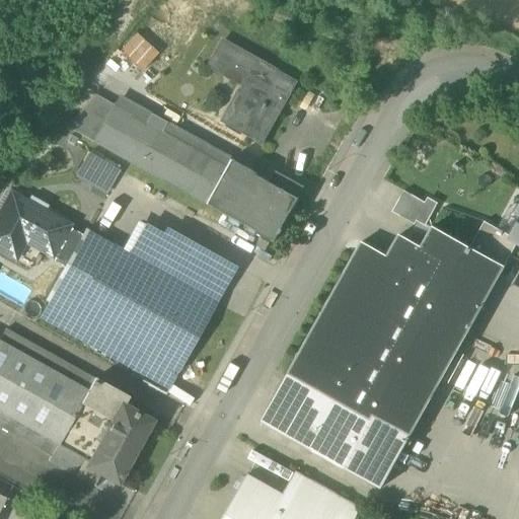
[(119,53),(141,73),(157,55),(135,34),(119,53)]
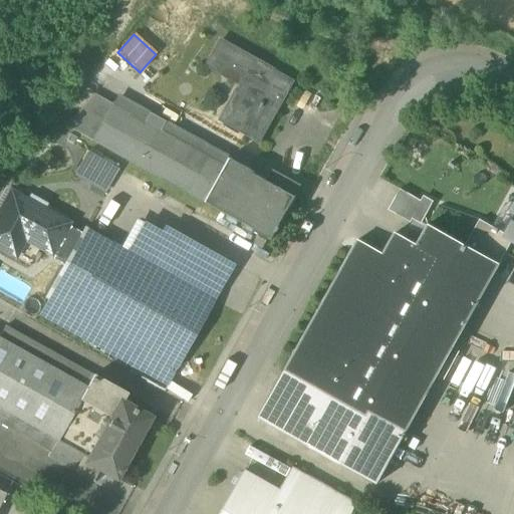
[(221,122),(259,144),(293,83),(218,42),(205,64),(242,84),(221,122)]
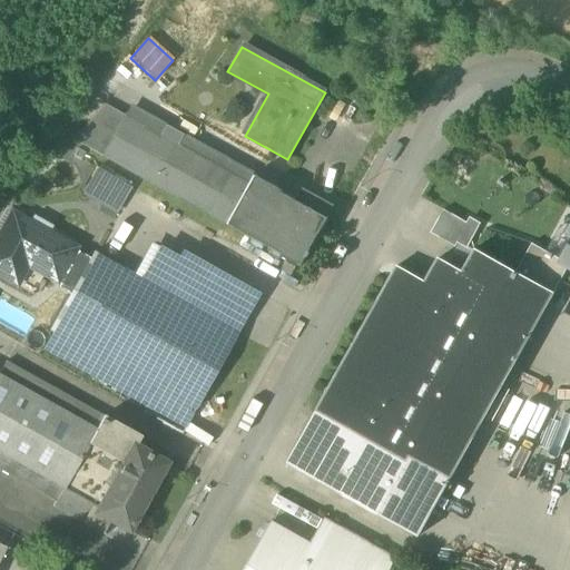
[(77,119),(86,127),(104,107),(96,99),(77,119)]
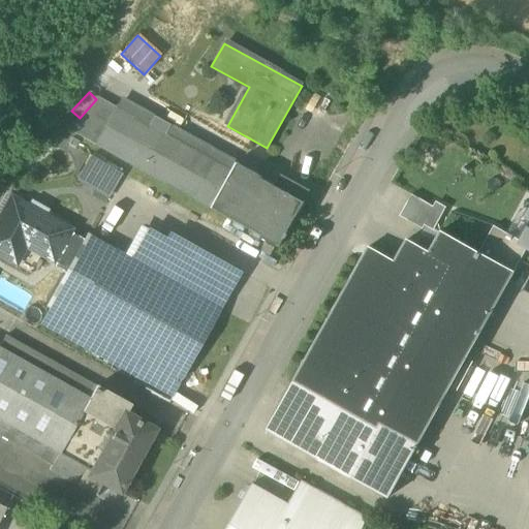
[(67,131),(93,146),(115,109),(96,98),(96,99),(80,118),(67,131)]
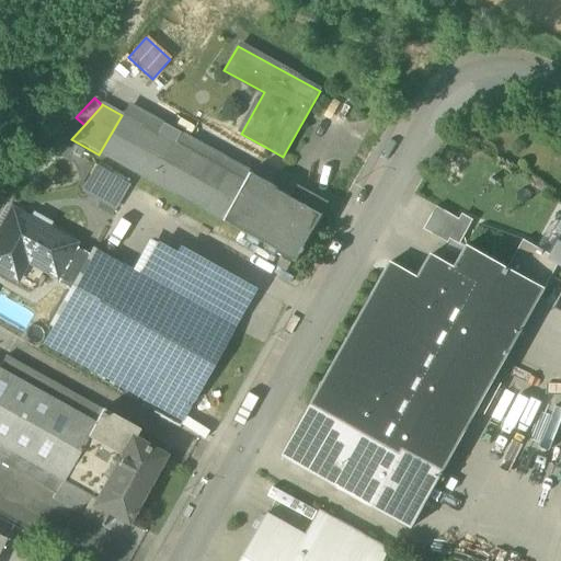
[(242,181),(247,172),(248,170),(127,104),(122,115),(242,181)]
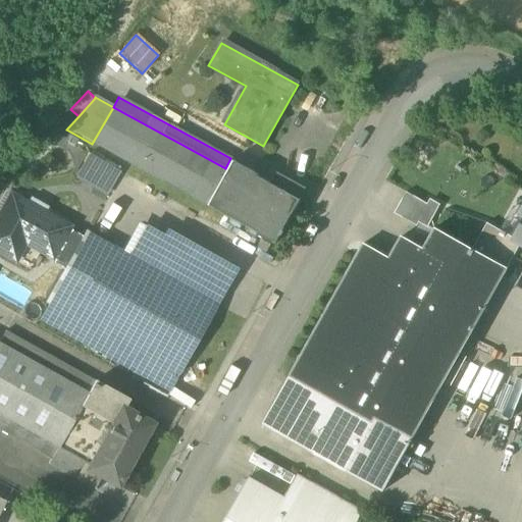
[(92,144),(205,205),(225,168),(113,107),(92,144)]
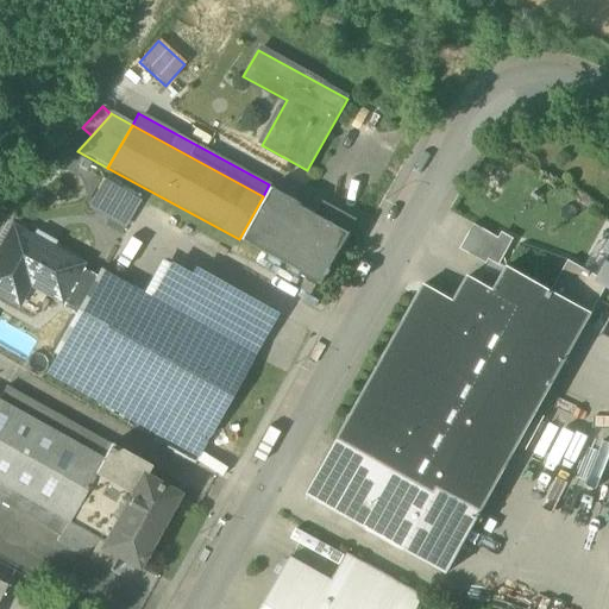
[(140,201),(104,181),(87,209),(124,231),(140,201)]
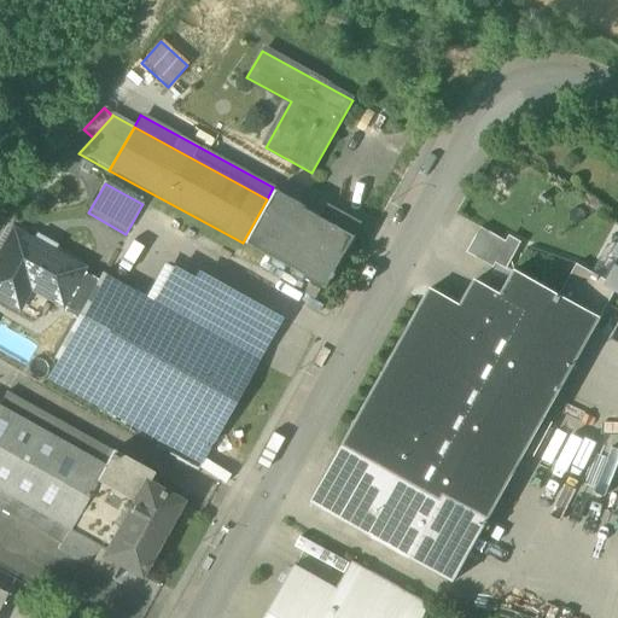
[(272,190),(267,199),(243,243),(326,289),(355,235),(272,190)]
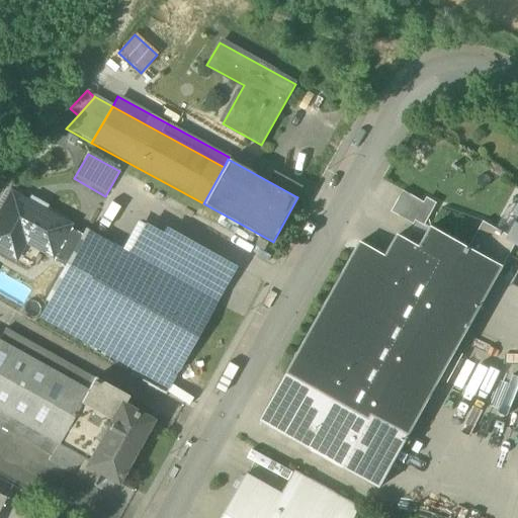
[(392,212),(414,226),(416,222),(422,210),(426,204),(404,191),(392,212)]
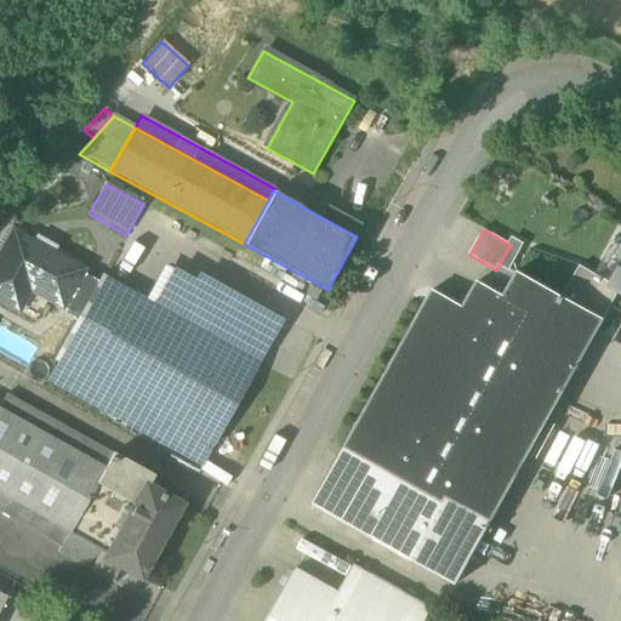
[(29,292),(61,309),(62,306),(80,274),(83,269),(13,231),(0,254),(0,302),(4,306),(16,284),(29,292)]
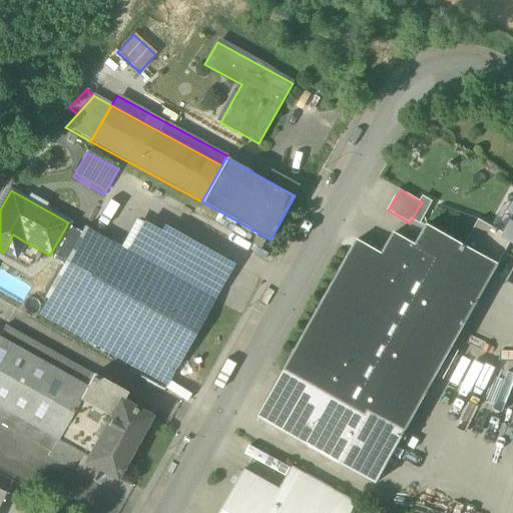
[(512,207),(504,203),(490,226),(506,235),(512,222),(512,209),(512,207)]
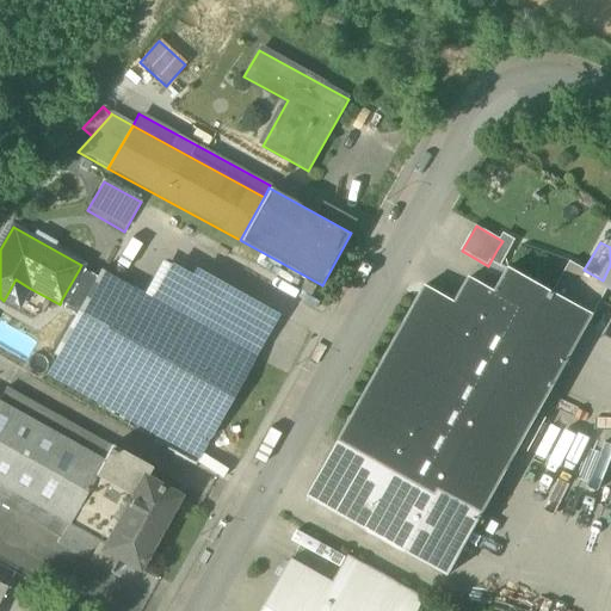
[(491,261),(501,267),(508,254),(498,248),(491,261)]
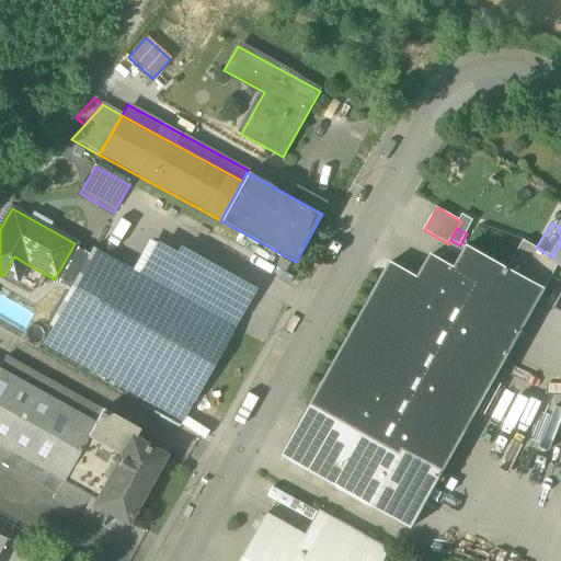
[(524,240),(508,268),(546,289),(560,262),(553,259),(553,258),(536,248),(524,240)]
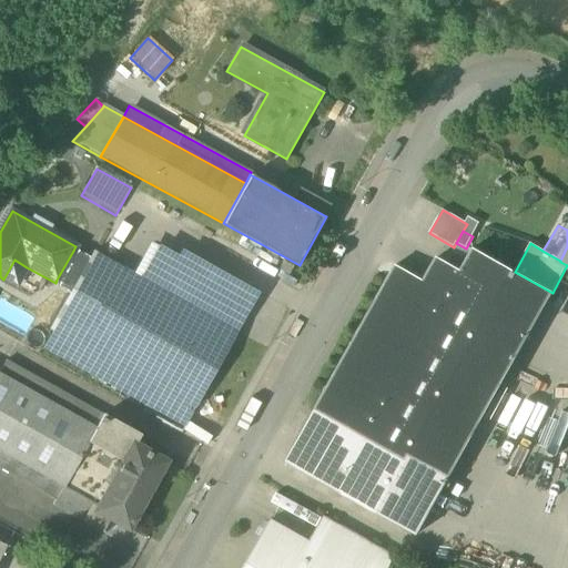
[(139,280),(158,290),(176,256),(158,246),(139,280)]
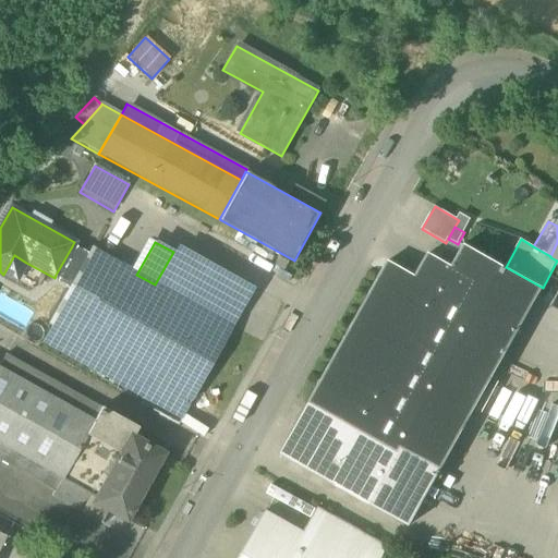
[(465,245),(453,267),(440,290),(360,436),(436,478),(543,288),(506,267),(465,245)]
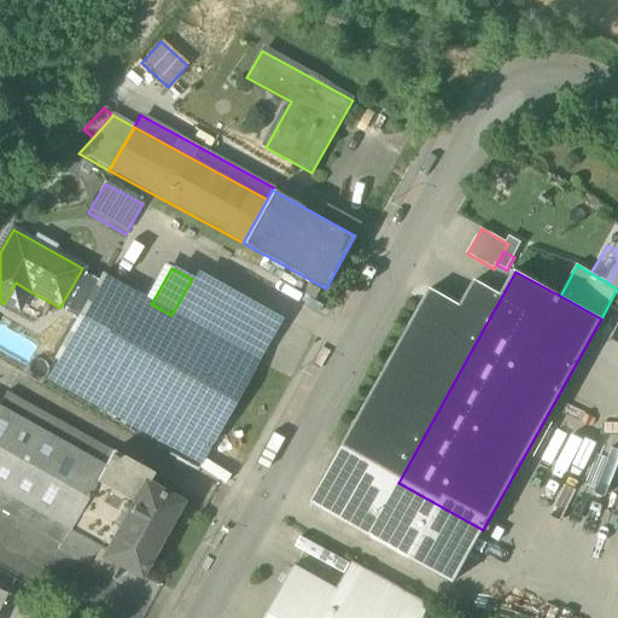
[(62,304),(79,314),(97,283),(80,273),(62,304)]
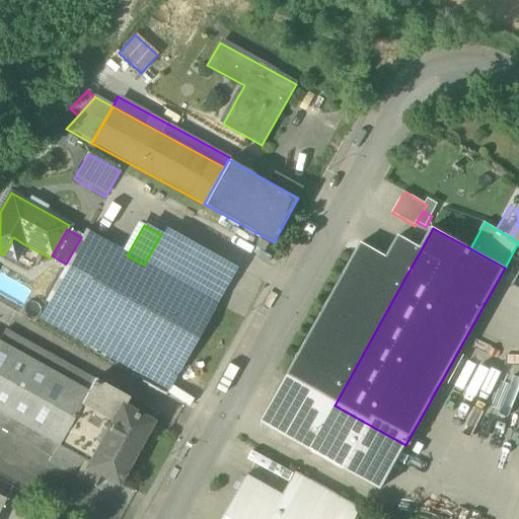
[(161,234),(144,265),(214,304),(234,269),(163,229),(161,234)]
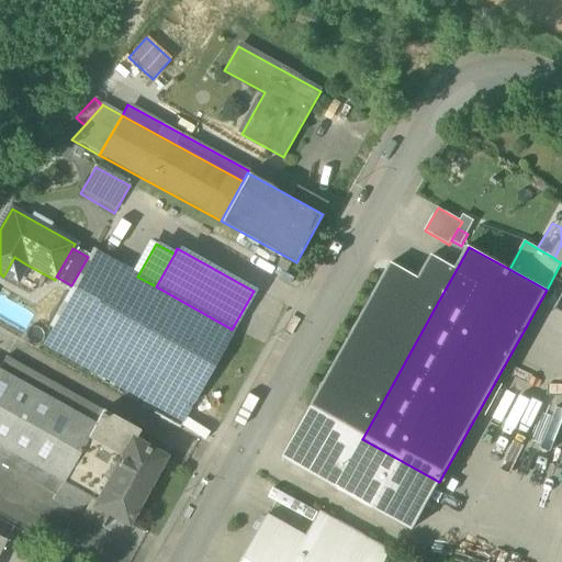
[(52,329),(74,343),(117,266),(91,250),(88,257),(71,285),(48,327),(52,329)]
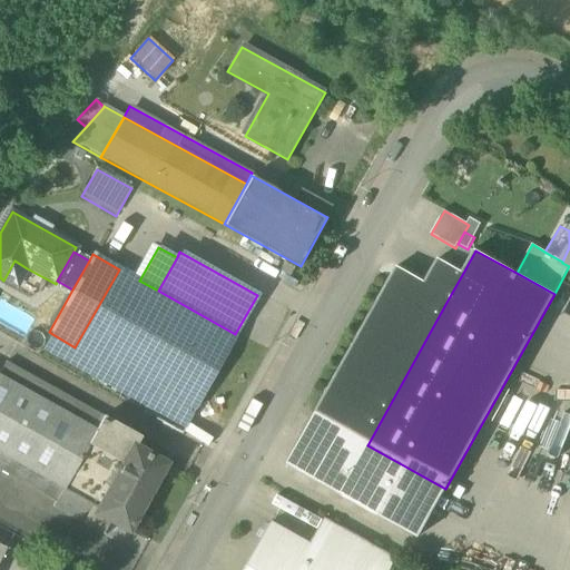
[(439,259),(426,283),(450,296),(463,273),(439,259)]
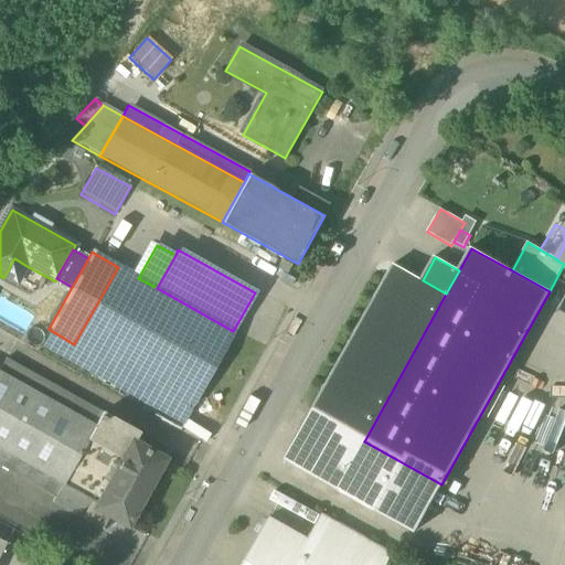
[(14,258),(3,278),(17,285),(27,266),(14,258)]
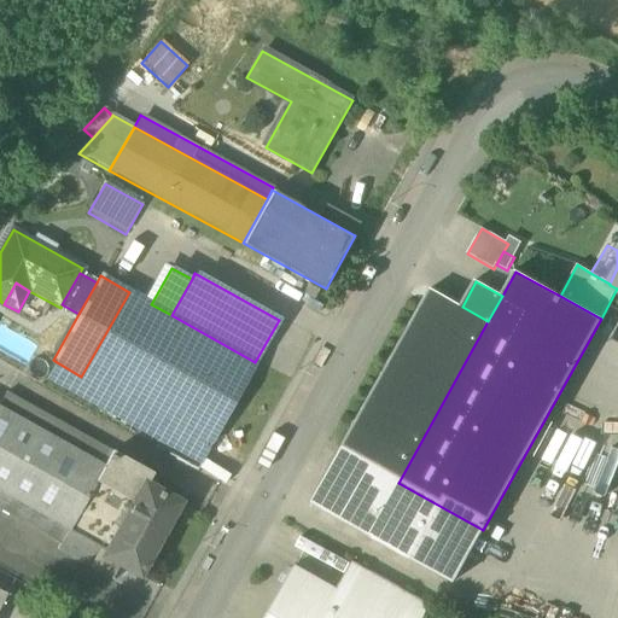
[(398,483),(488,321),(462,307),(431,290),(340,450),(398,483)]
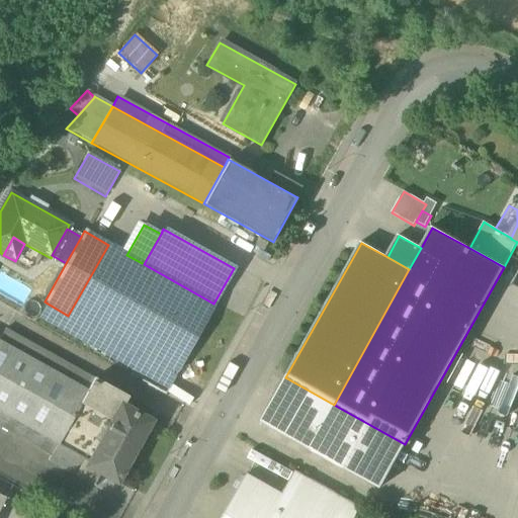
[(174,374),(213,304),(144,264),(126,255),(108,245),(68,316),(174,374)]
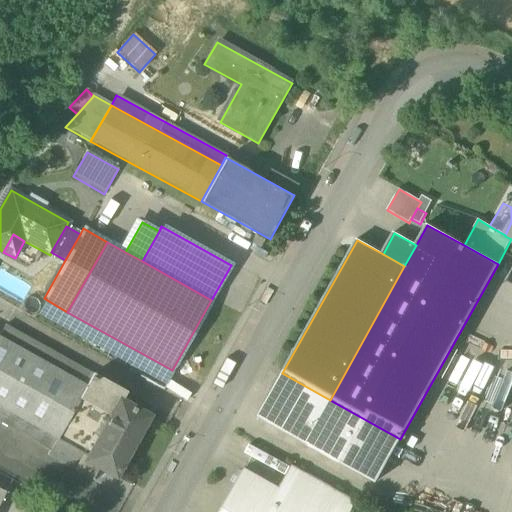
[(67,312),(47,300),(38,315),(164,385),(172,370),(67,312)]
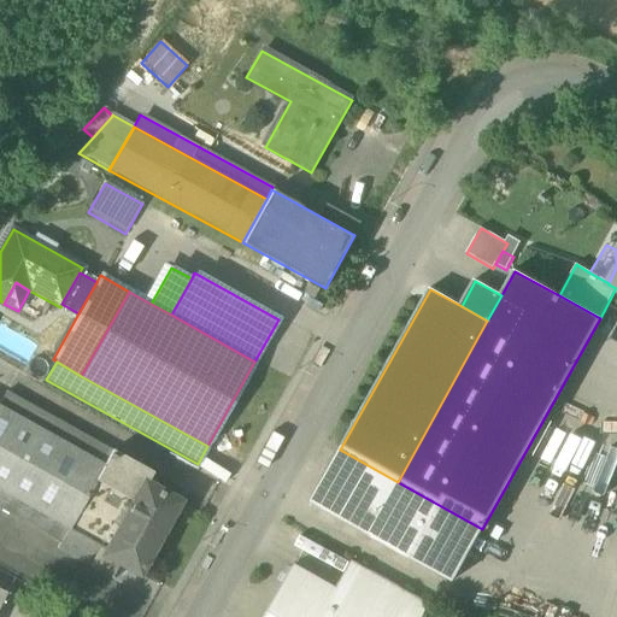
[(6,393),(0,404),(0,409),(105,468),(60,544),(57,551),(109,580),(118,564),(105,557),(145,485),(146,485),(152,474),(6,393)]
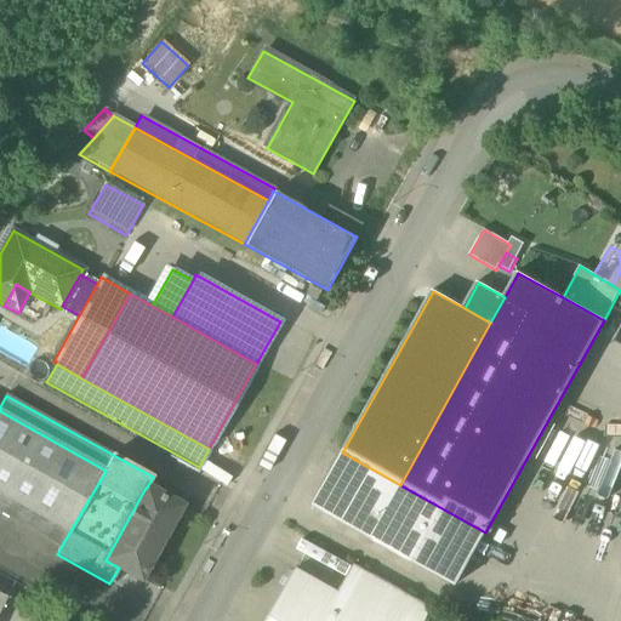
[(0,513),(61,547),(106,471),(0,411),(0,513)]
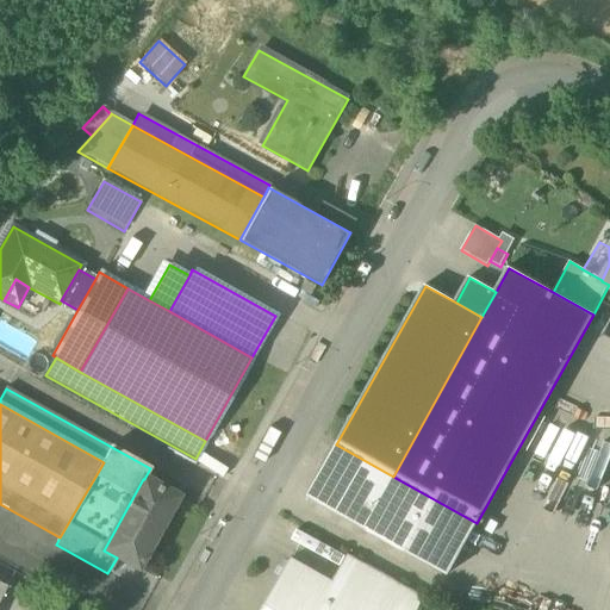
[(447,576),(477,523),(393,477),(336,444),(307,497),(447,576)]
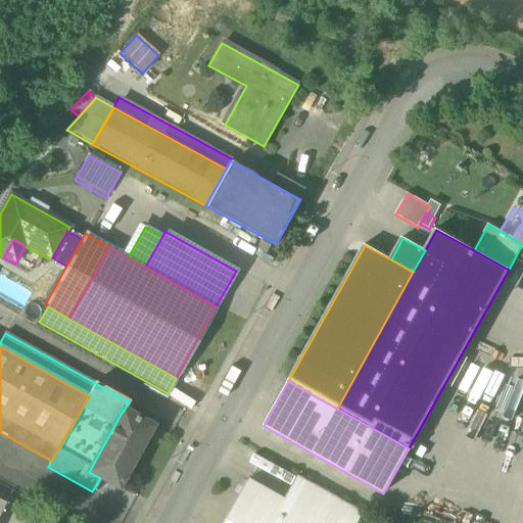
[(100,478),(117,487),(151,427),(124,411),(123,411),(89,472),(100,478)]
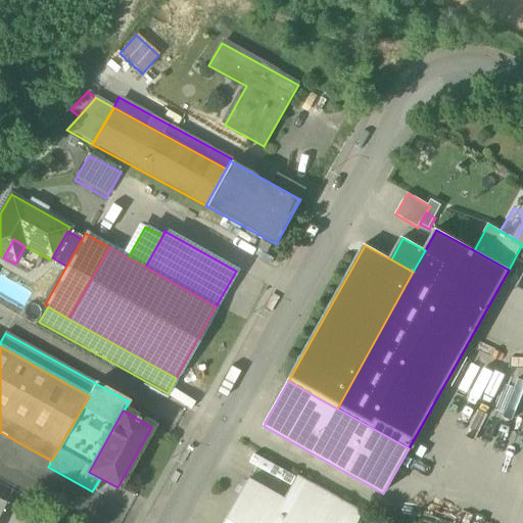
[(298,476),(285,500),(291,503),(304,479),(298,476)]
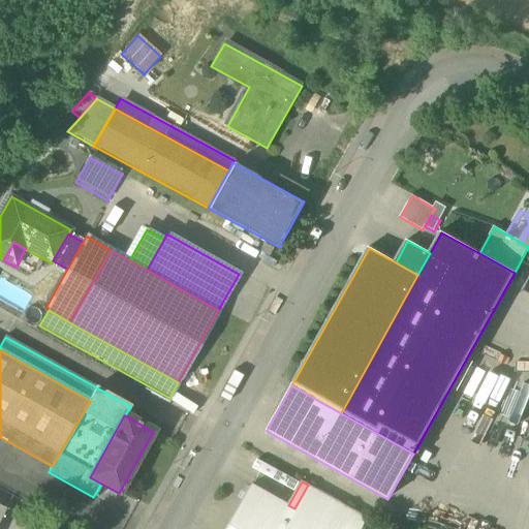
[(308,485),(294,508),(331,528),(333,528),(346,506),(308,485)]
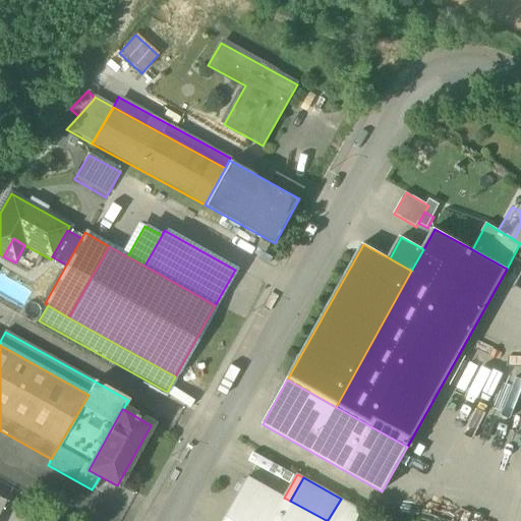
[(326,520),(290,501),(284,498),(248,478),(224,520),(326,520)]
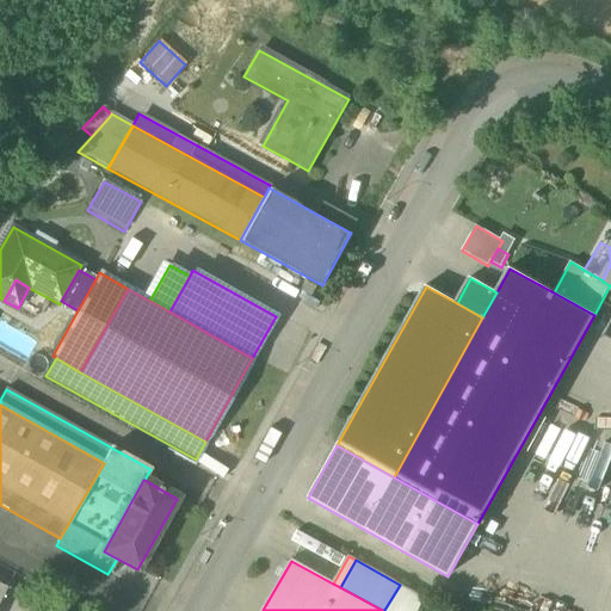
[(418,610),(424,599),(400,585),(384,610),(418,610)]
